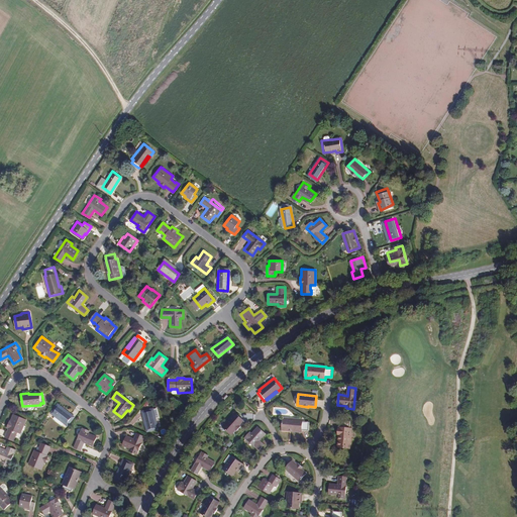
[(73,417),(57,405),(50,413),(66,425),(73,417)]
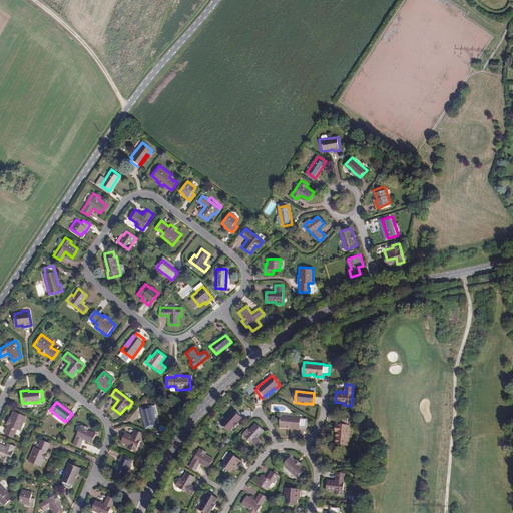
[(150,406),(141,408),(146,428),(155,425),(150,406)]
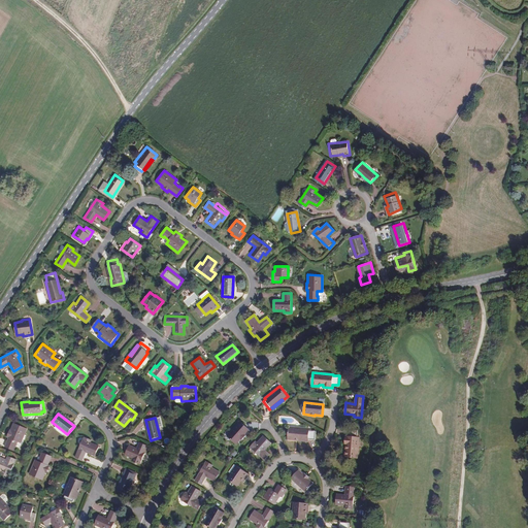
[(241,439),(245,435),(245,434),(250,430),(240,421),(228,436),(236,443),(240,439),(241,439)]
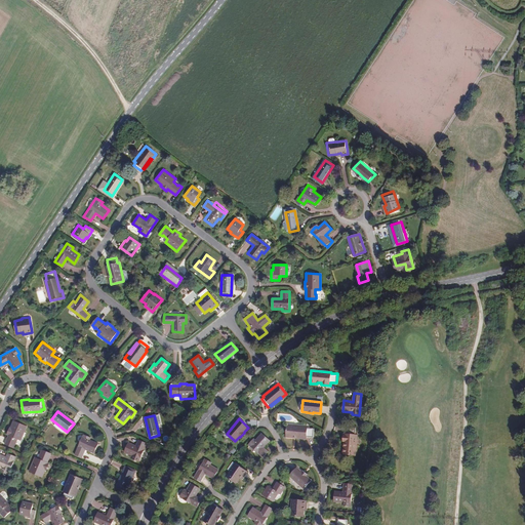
[(27,426),(14,419),(11,427),(10,426),(7,433),(9,434),(5,443),(14,446),(15,443),(14,443),(17,437),(22,439),(27,426)]
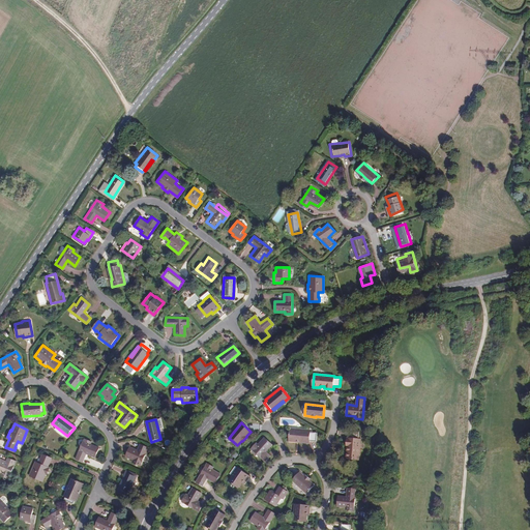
[(294,440),(308,441),(315,441),(316,432),(310,432),(310,431),(288,429),(287,442),(294,442),(294,440)]
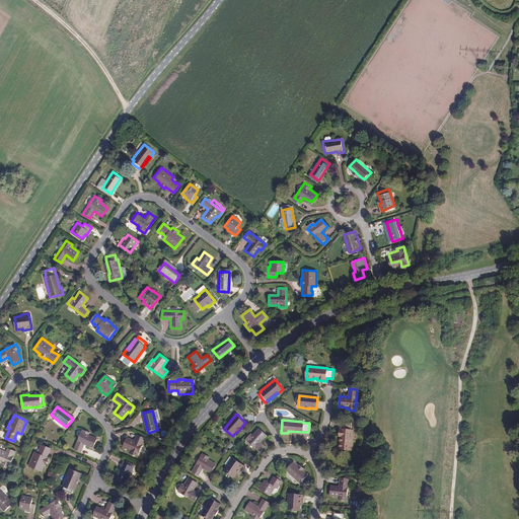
[(352,423),(343,422),(343,428),(340,428),(339,437),(341,437),(340,441),(339,442),(339,448),(351,450),(353,429),(351,429),(352,423)]
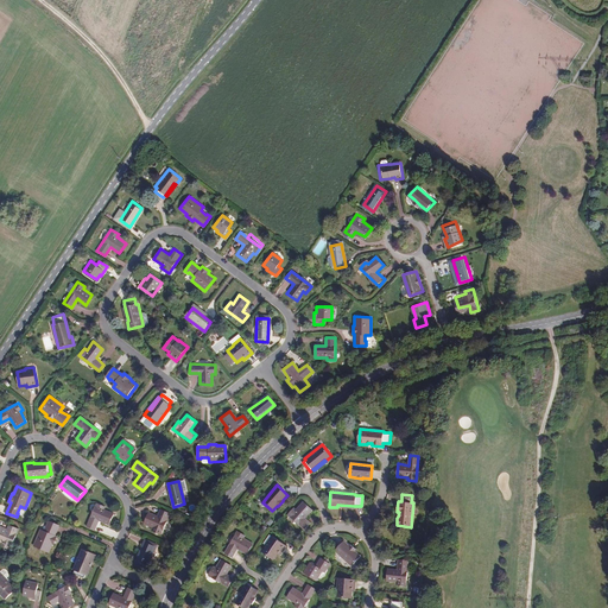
[(312,508),(304,500),(296,508),(293,507),(287,513),(304,529),(311,521),(305,517),(312,508)]
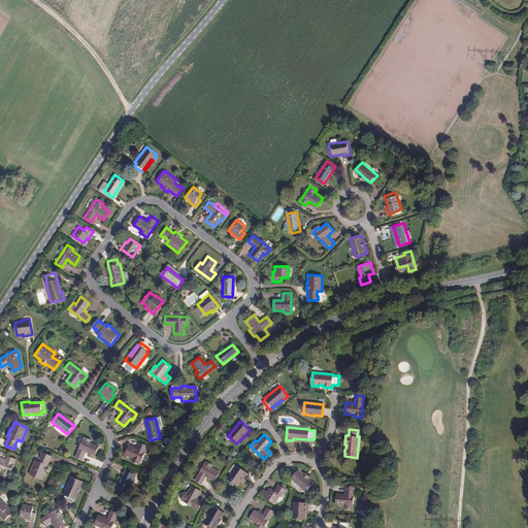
[(91,440),(84,437),(74,458),(81,461),(85,453),(94,456),(98,447),(90,442),(91,440)]
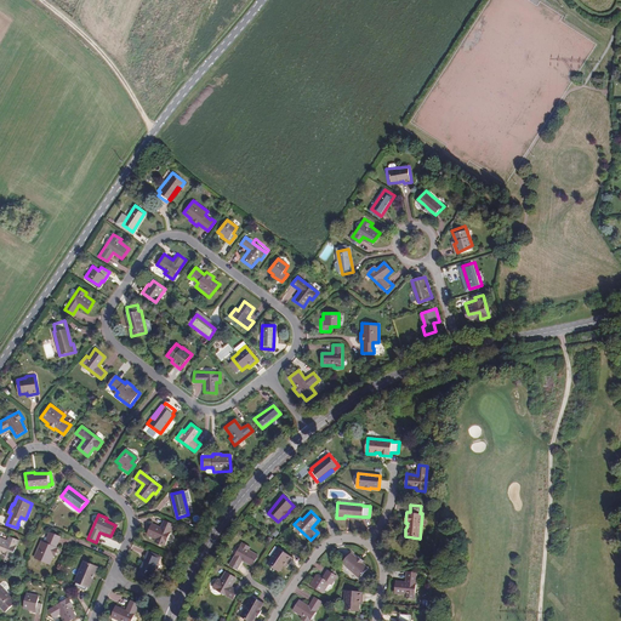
[(161,529),(151,524),(146,535),(157,540),(155,542),(164,546),(174,525),(164,522),(161,529)]
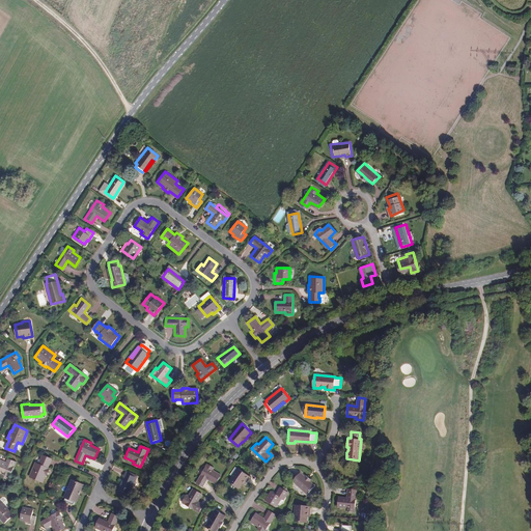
[(39,464),(34,462),(29,476),(42,481),(45,475),(46,475),(49,469),(47,468),(51,458),(42,454),(40,457),(42,458),(39,464)]
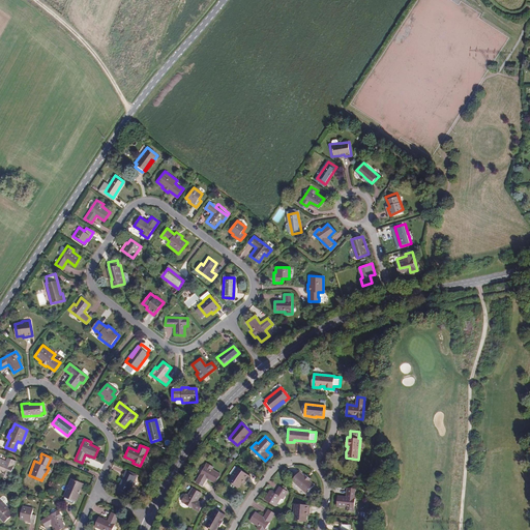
[(6,463),(0,460),(0,472),(2,473),(1,475),(8,478),(17,460),(9,457),(6,463)]
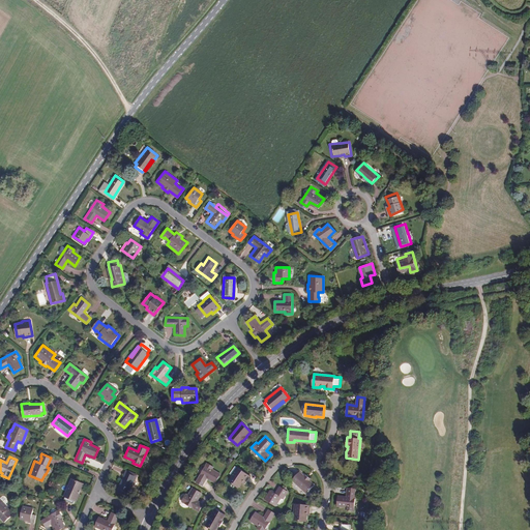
[(212,467),(206,463),(195,481),(202,486),(206,478),(214,482),(219,474),(211,469),(212,467)]
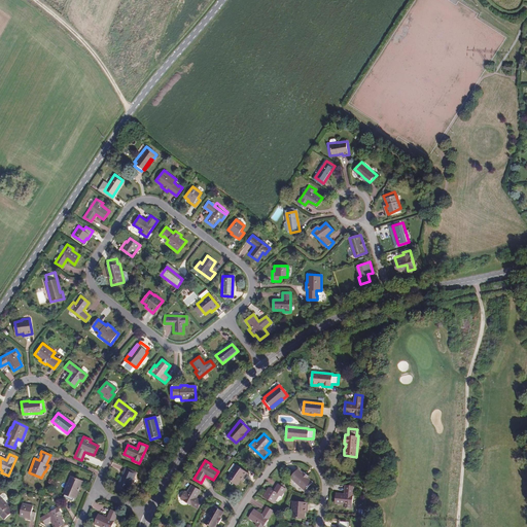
[(248,472),(235,463),(230,471),(230,472),(226,477),(236,484),(240,480),(242,481),(248,472)]
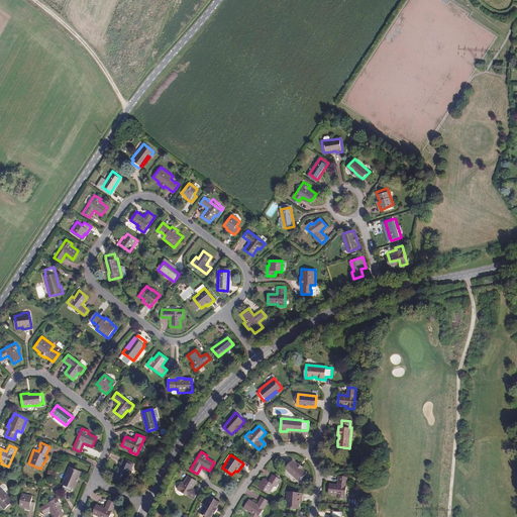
[(132,463),(122,459),(115,478),(124,482),(132,463)]
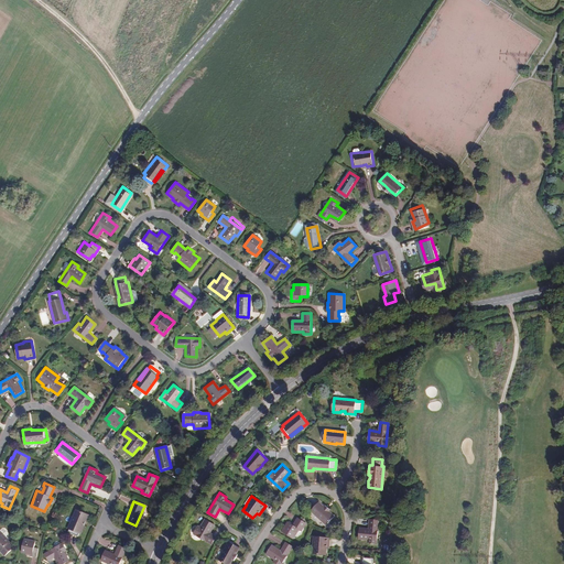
[(329,512),(329,511),(324,507),(324,508),(318,503),(311,512),(326,525),(334,517),(329,512)]
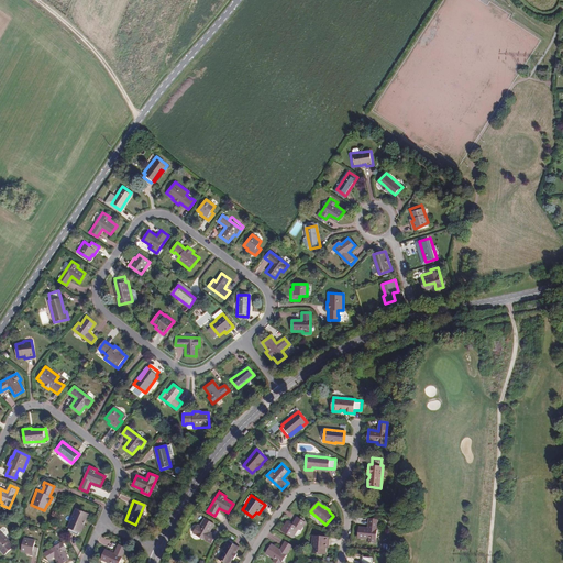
[(84,519),(86,520),(88,514),(76,508),(67,527),(68,527),(67,530),(77,534),(78,531),(84,519)]
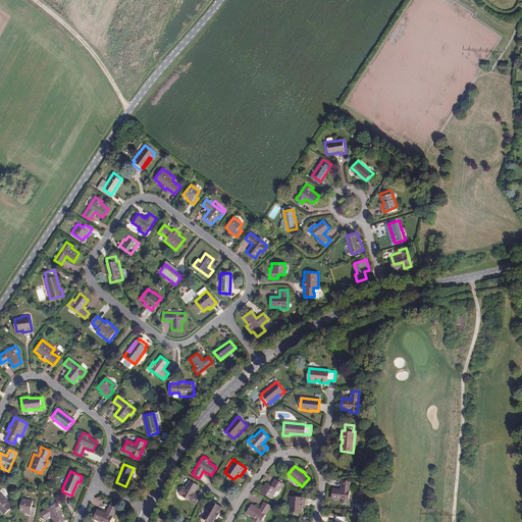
[(270,485),(266,482),(260,490),(271,498),(276,489),(278,490),(282,483),(275,478),(270,485)]
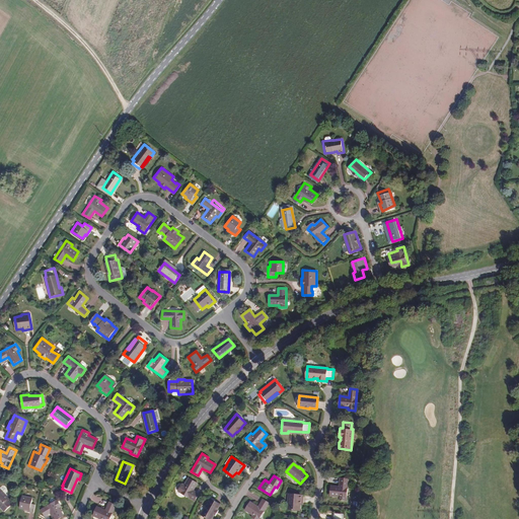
[(347,476),(340,476),(340,486),(330,485),(329,496),(340,496),(340,498),(347,499),(347,476)]
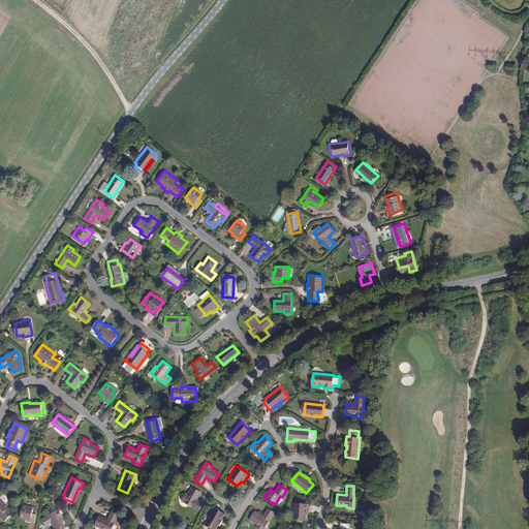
[(201,492),(192,487),(187,494),(185,493),(181,500),(197,510),(201,503),(196,500),(201,492)]
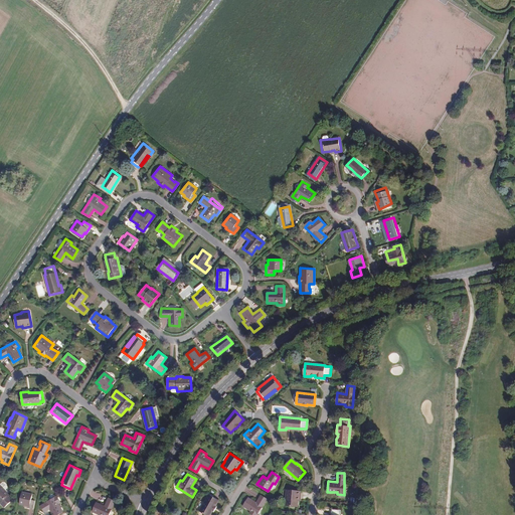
[(0,503),(9,495),(0,485),(0,503)]
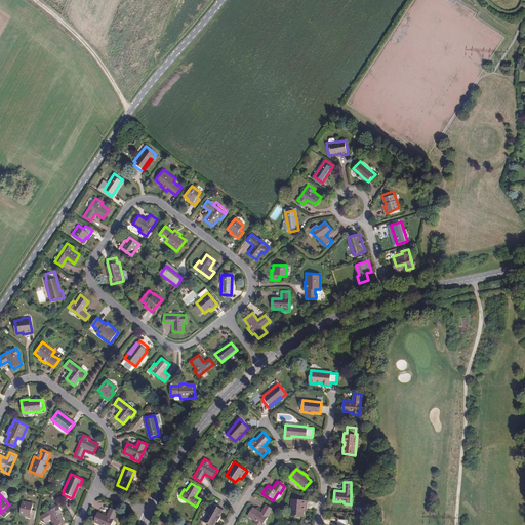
[(307,499),(290,498),(290,508),(290,509),(290,514),(303,515),(303,510),(306,510),(307,499)]
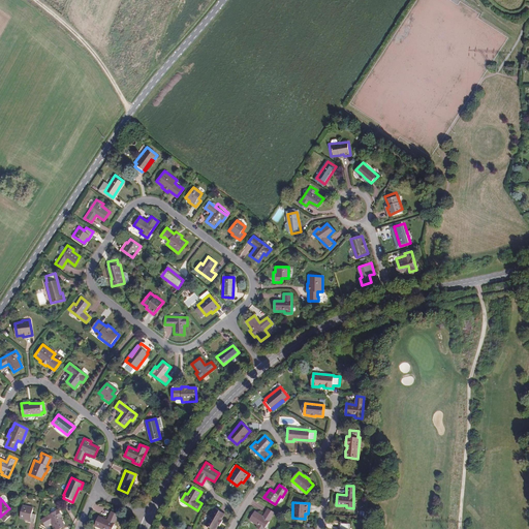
[(32,506),(22,504),(20,517),(25,519),(24,520),(33,522),(35,514),(31,512),(32,506)]
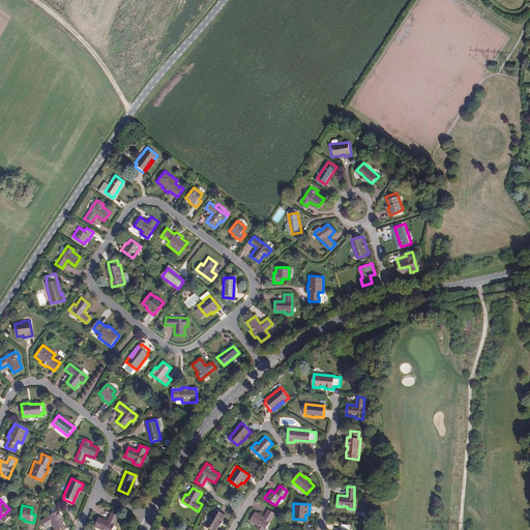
[(215,529),(218,526),(222,521),(225,514),(214,508),(205,525),(212,529),(215,529)]
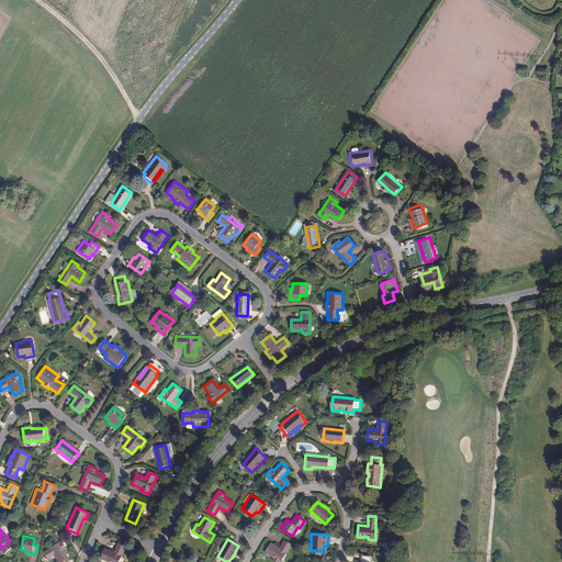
[(60,540),(44,551),(48,559),(54,555),(57,561),(60,561),(68,558),(64,549),(65,548),(60,540)]
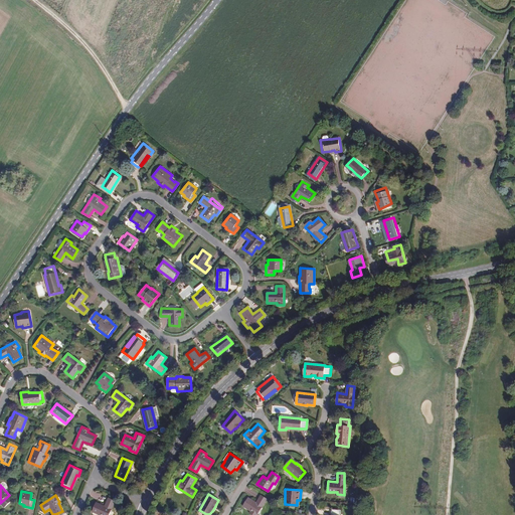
[(255,502),(247,497),(242,505),(250,510),(248,513),(251,514),(255,514),(267,499),(261,495),(255,502)]
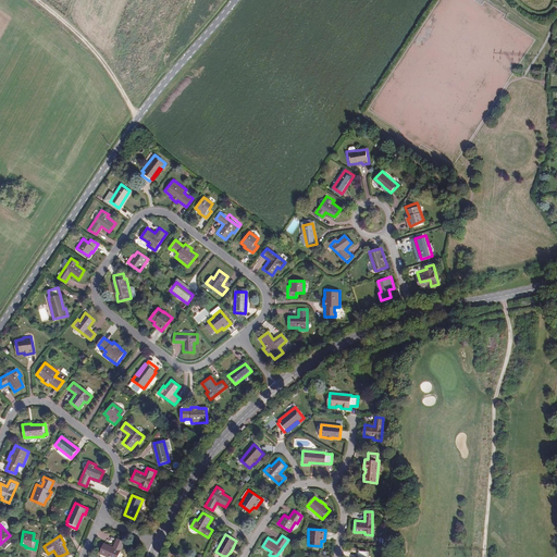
[(113,547),(103,543),(99,553),(108,556),(116,556),(124,542),(116,539),(113,547)]
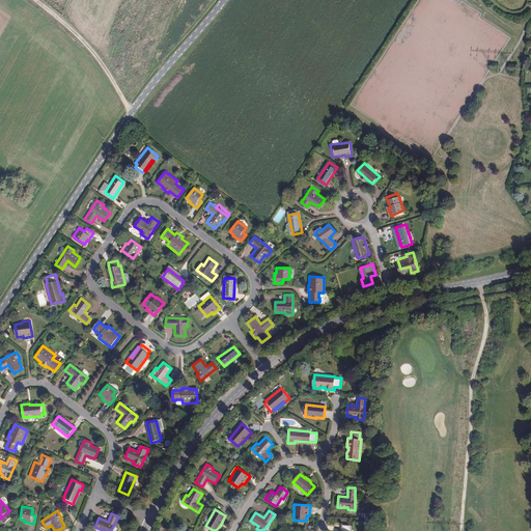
All buildings are outlined.
